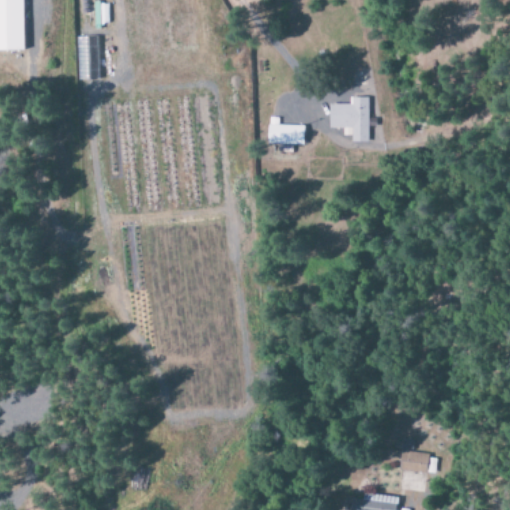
[(0,0),(0,49),(24,49),(23,0),(0,0)]
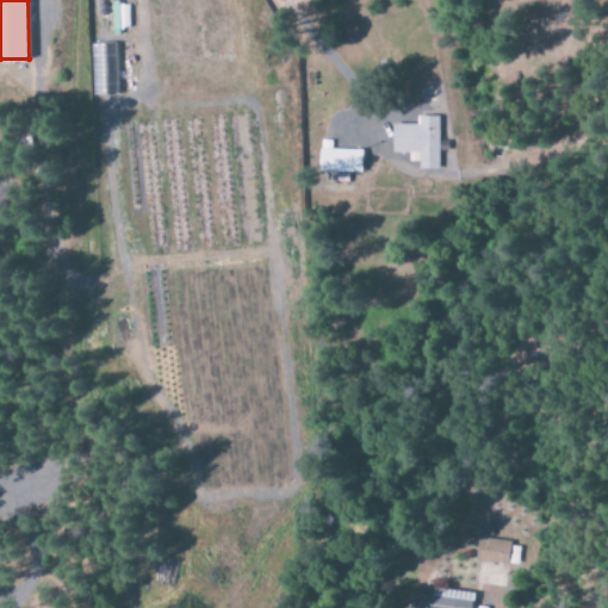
[(132,30),(131,1),(113,2),(115,30),(132,30)]
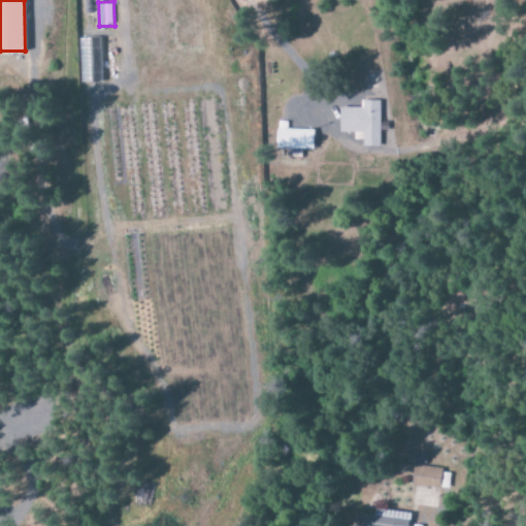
[(81,80),(104,80),(102,37),(80,38),(81,80)]
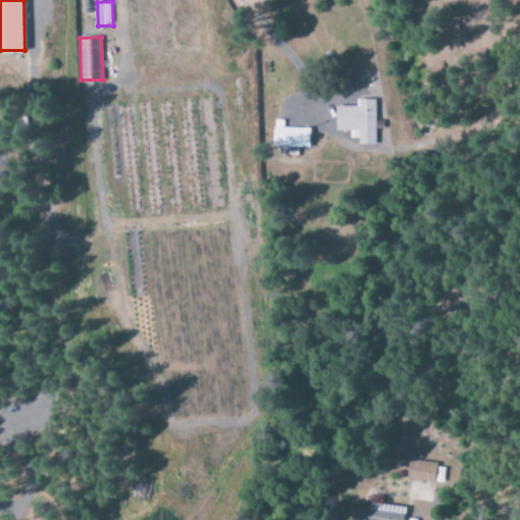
[(376,98),(357,98),(357,105),(336,105),(336,130),(360,130),(360,143),(377,143),(376,98)]
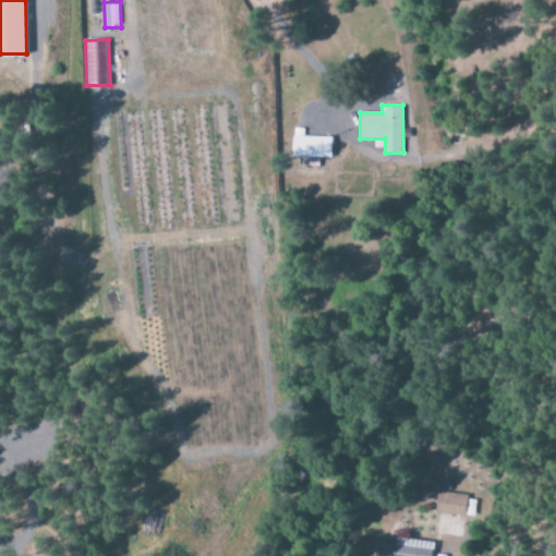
[(333,156),(333,135),(305,135),(305,127),(293,128),(294,156),(333,156)]
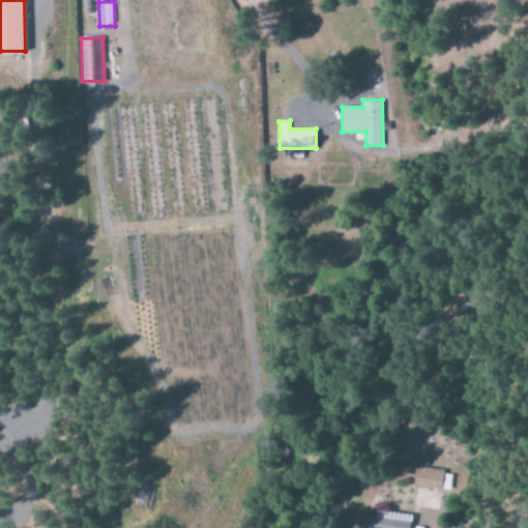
[(415,486),(452,490),(455,470),(417,466),(415,486)]
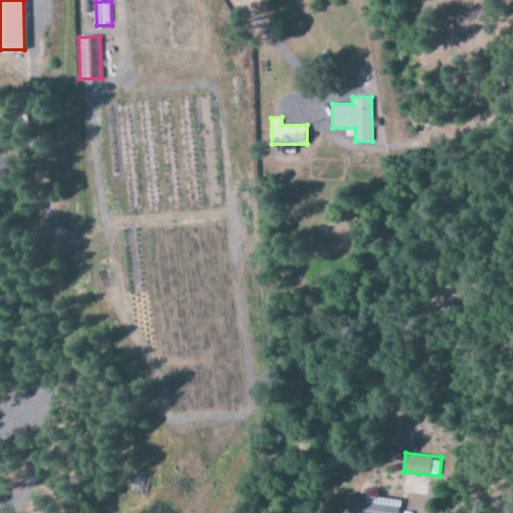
[(398,512),(399,499),(366,496),(366,501),(352,500),(351,512),(361,512),(398,512)]
